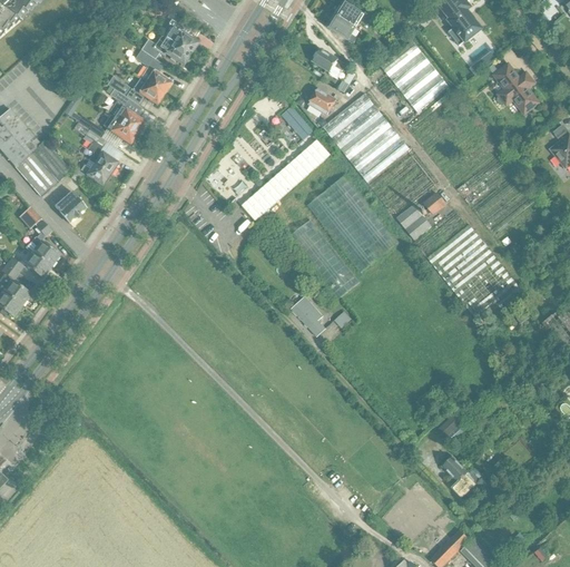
[(0,0),(0,35),(19,20),(20,20),(20,19),(26,11),(28,13),(35,5),(37,6),(41,0),(0,0)]
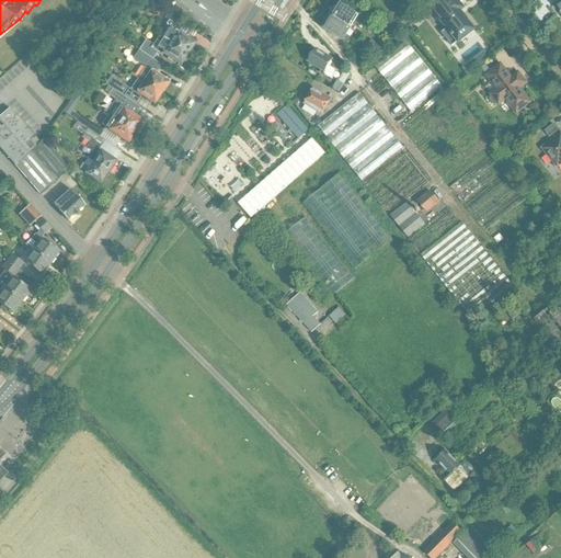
[(431,0),(430,1),(444,19),(443,19),(447,25),(451,31),(450,32),(451,34),(453,33),(457,40),(474,25),(464,12),(462,13),(458,8),(461,6),(457,0),(431,0)]
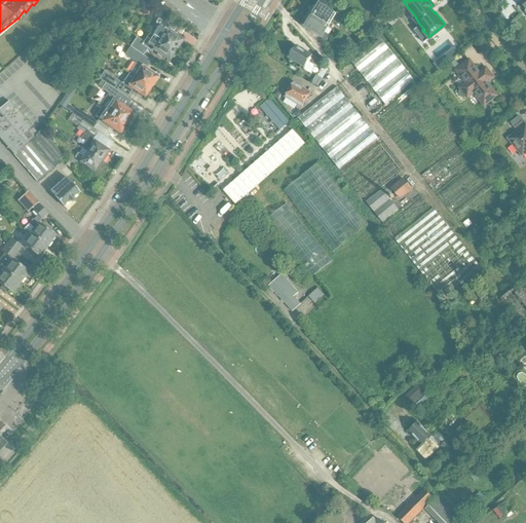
[(308,12),(328,24),(331,17),(336,21),(339,15),(335,12),(317,2),(317,3),(315,2),(314,4),(313,3),(308,12)]
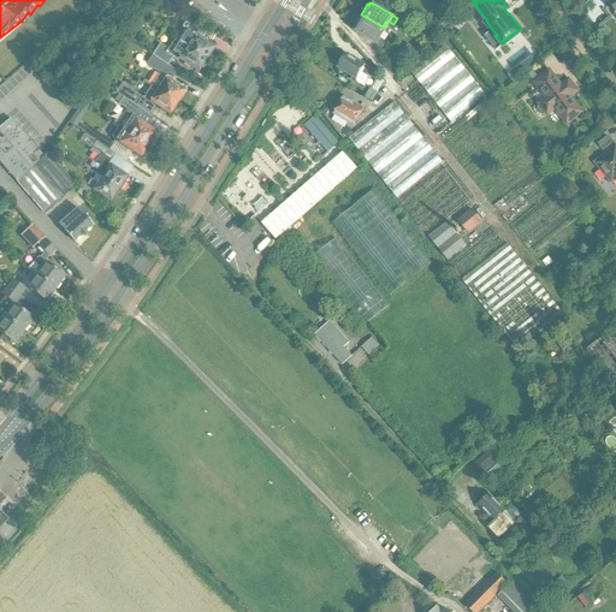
[(183,19),(190,24),(194,18),(183,11),(179,17),(183,19)]
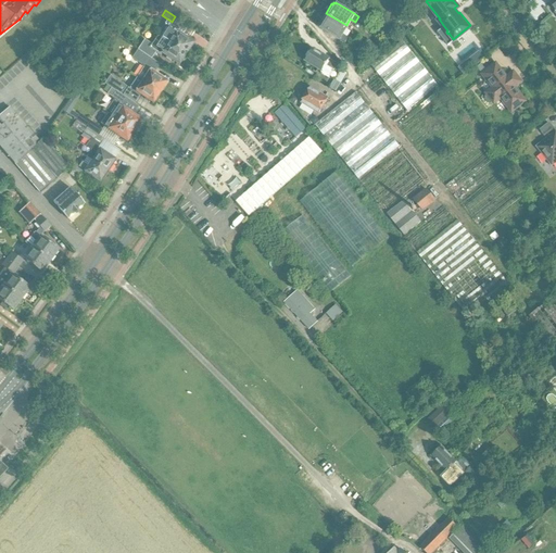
[(346,25),(326,13),(320,21),(323,22),(320,24),(321,25),(320,26),(339,37),(344,41),(348,36),(342,32),(346,25)]
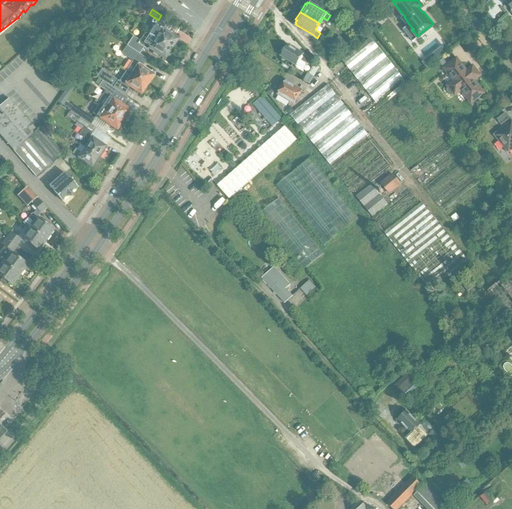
[(164,23),(158,20),(152,16),(143,29),(144,30),(170,48),(176,38),(161,27),(164,23)]
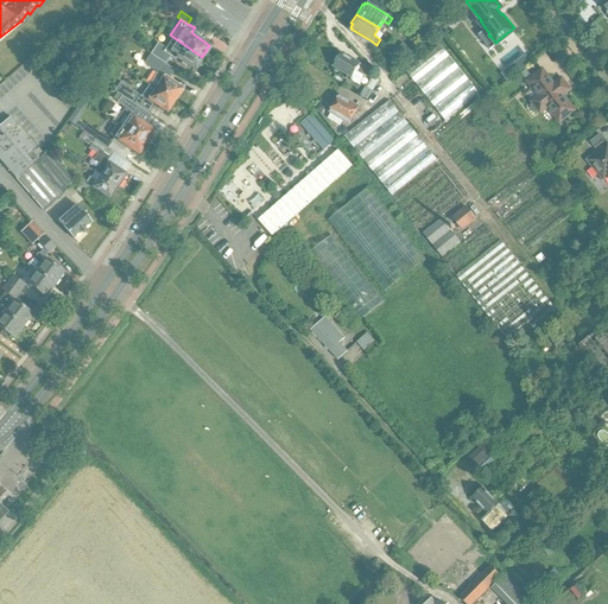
[(194,68),(202,57),(171,36),(165,45),(157,40),(150,51),(164,62),(169,55),(175,58),(176,56),(194,68)]
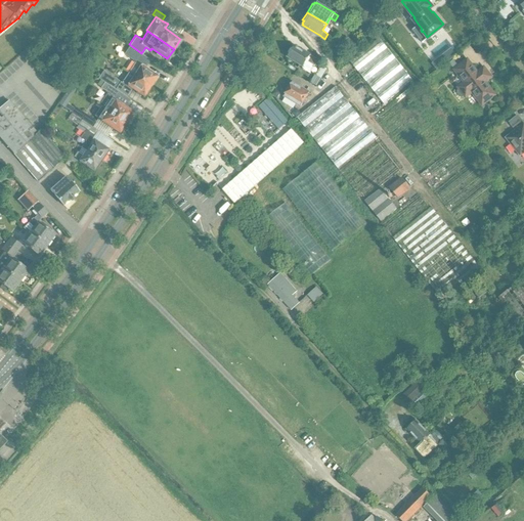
[(354,43),(348,36),(343,39),(349,47),(354,43)]
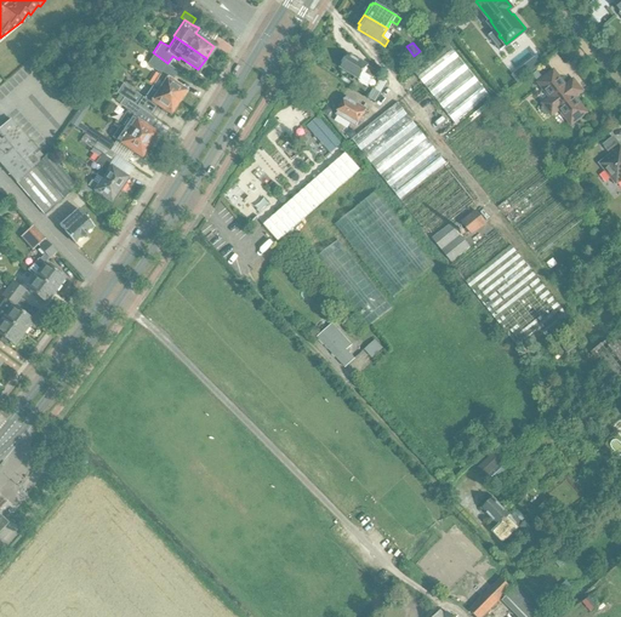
[(488,92),(449,44),(414,70),(454,120),(488,92)]
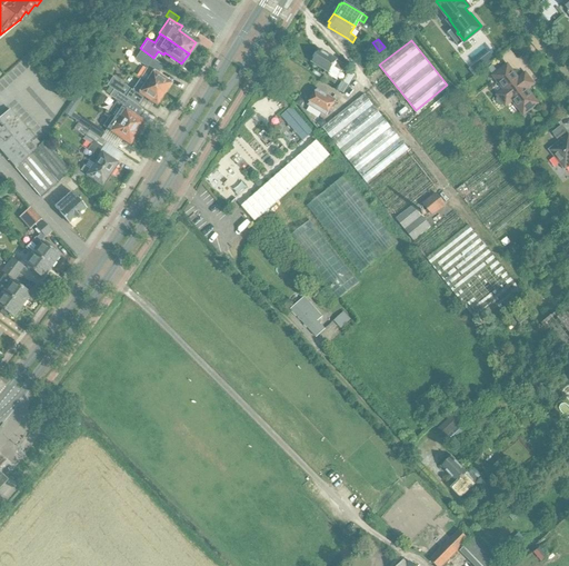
[(153,58),(140,48),(136,46),(130,55),(146,63),(145,65),(146,66),(142,71),(139,77),(162,92),(170,81),(157,72),(162,63),(153,58)]
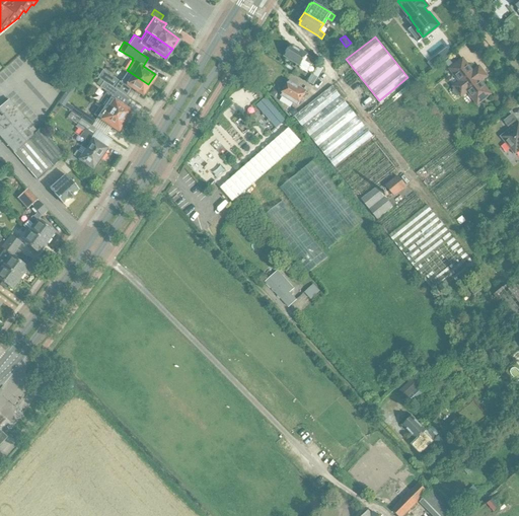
[(445,59),(455,50),(449,43),(439,52),(445,59)]
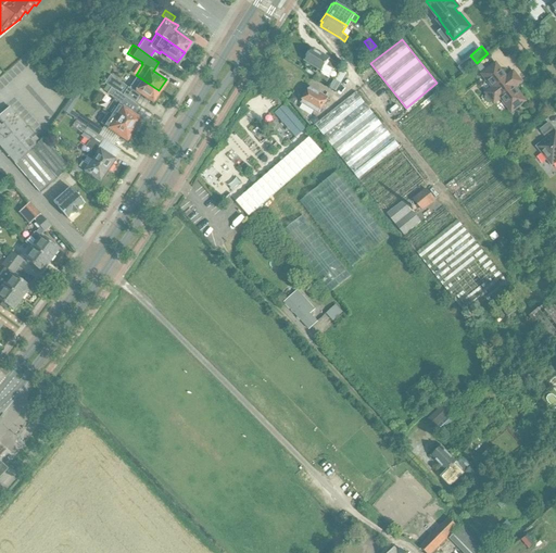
[(305,58),(321,67),(320,71),(326,74),(331,65),(335,67),(338,61),(323,52),(323,53),(312,47),(311,49),(310,48),(305,54),(306,55),(305,58)]
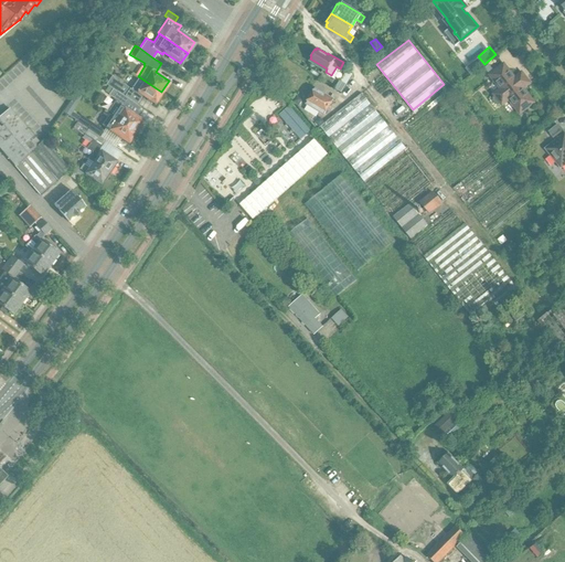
[(371,52),(364,56),(371,65),(377,60),(371,52)]
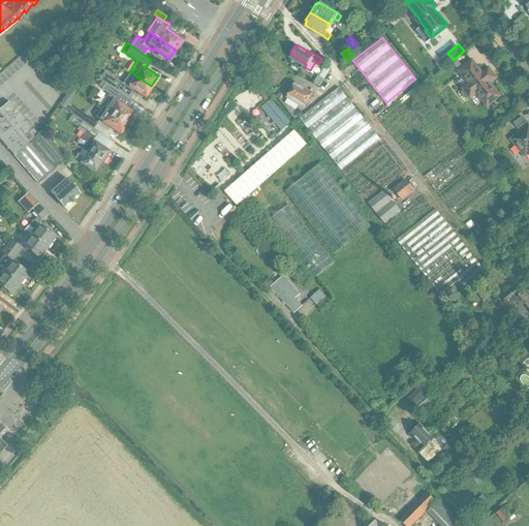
[(489,82),(495,76),(488,66),(481,71),(471,59),(458,68),(468,82),(462,87),(463,89),(462,90),(462,92),(464,95),(466,96),(468,94),(469,96),(475,91),(486,104),(499,94),(489,82)]
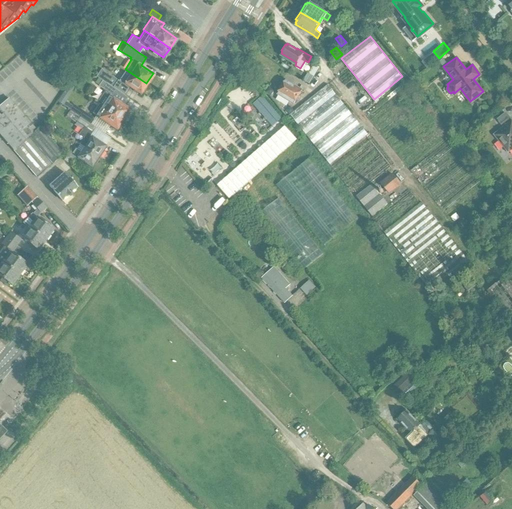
[(309,81),(319,66),(313,63),(307,72),(308,72),(304,78),(309,81)]
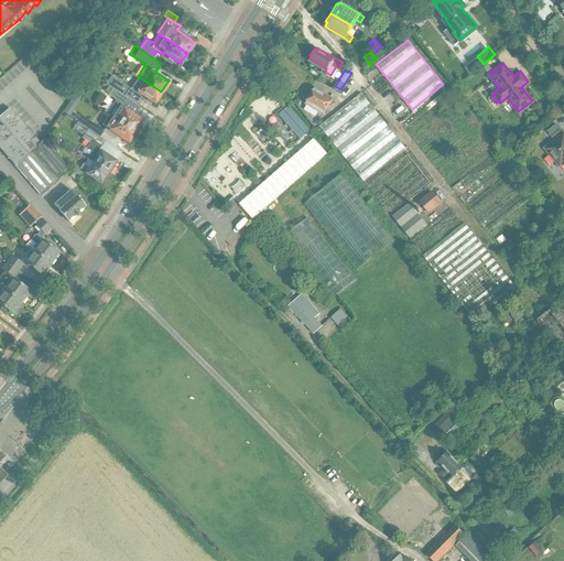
[(161,92),(138,76),(131,87),(111,74),(106,83),(112,87),(112,86),(127,97),(136,103),(141,94),(154,101),(161,92)]
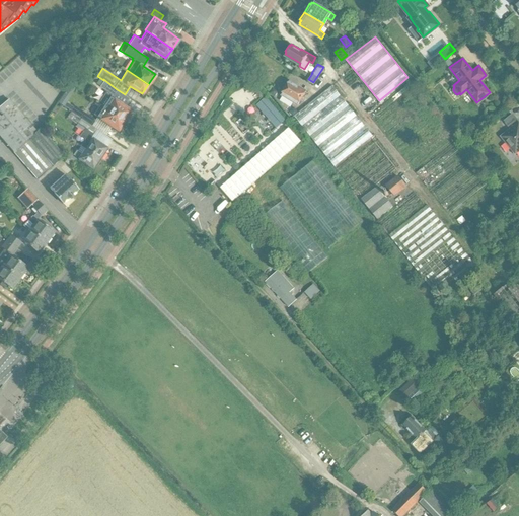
[(103,80),(97,88),(103,92),(112,97),(117,89),(103,79),(103,80)]
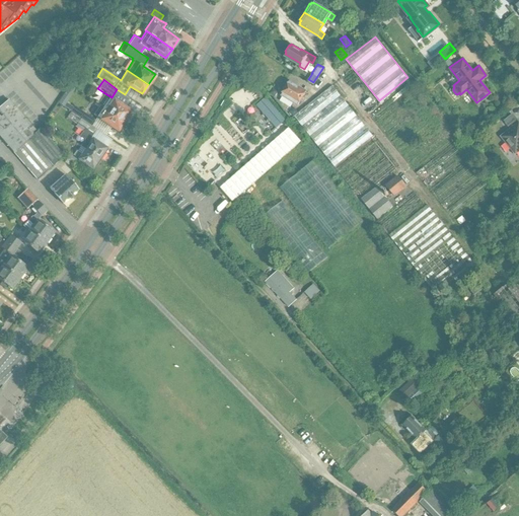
[(284,89),(282,93),(295,101),(298,103),(301,98),(306,89),(290,79),(287,83),(286,84),(284,87),(284,89)]
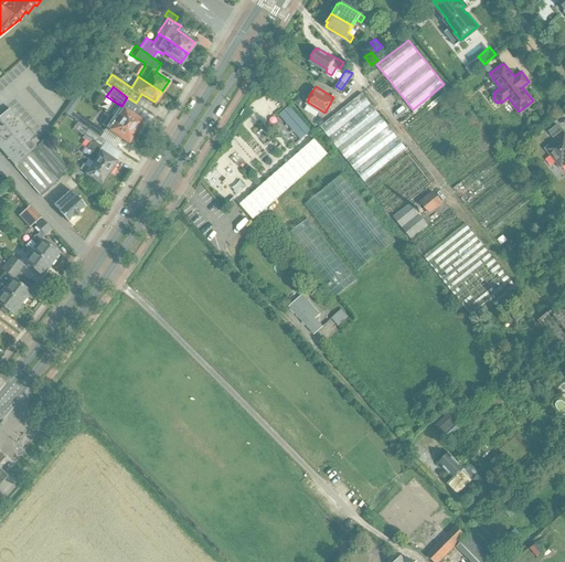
[(361,93),(319,125),(363,180),(405,147),(361,93)]
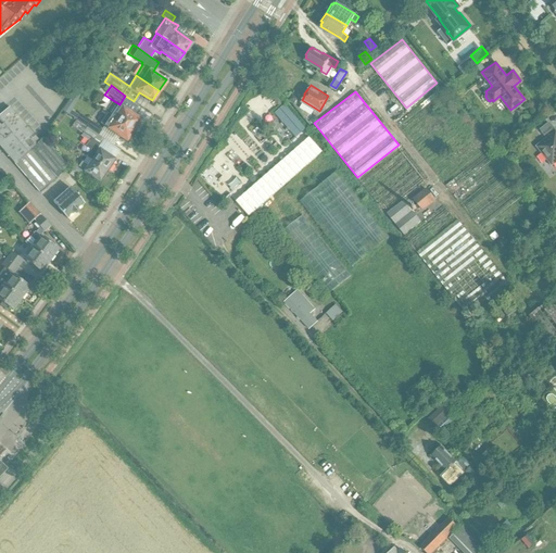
[(111,99),(103,110),(106,111),(110,114),(111,113),(133,128),(140,118),(122,107),(119,104),(111,99)]
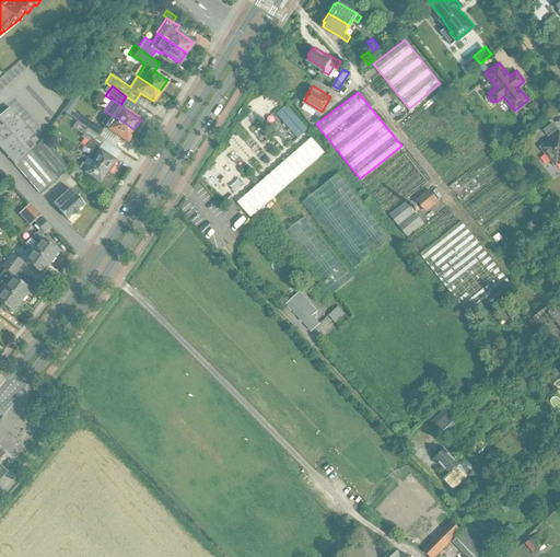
[(66,103),(62,109),(68,113),(71,108),(72,107),(66,103)]
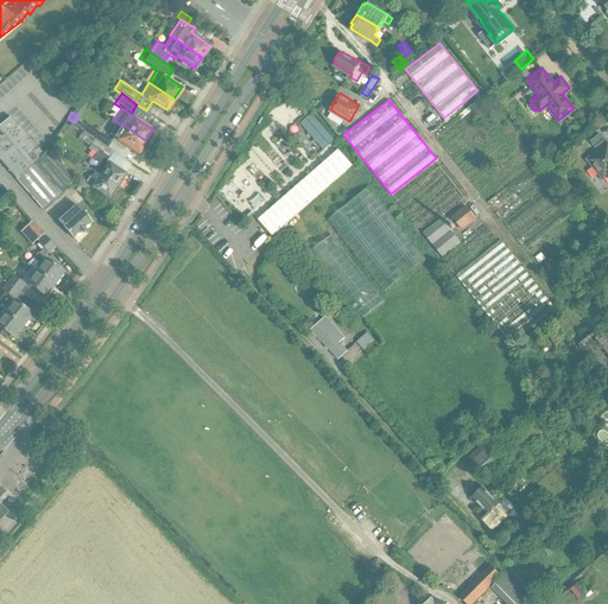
[(74,182),(38,141),(35,144),(23,131),(26,127),(21,121),(18,125),(10,115),(0,122),(0,158),(44,209),(74,182)]
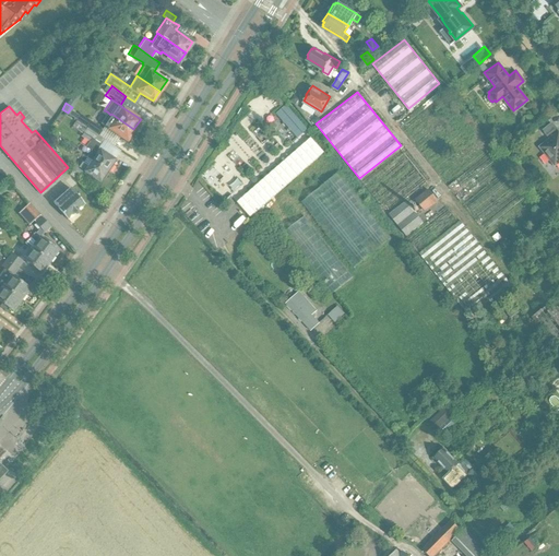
[(71,108),(68,113),(75,118),(79,114),(71,108)]
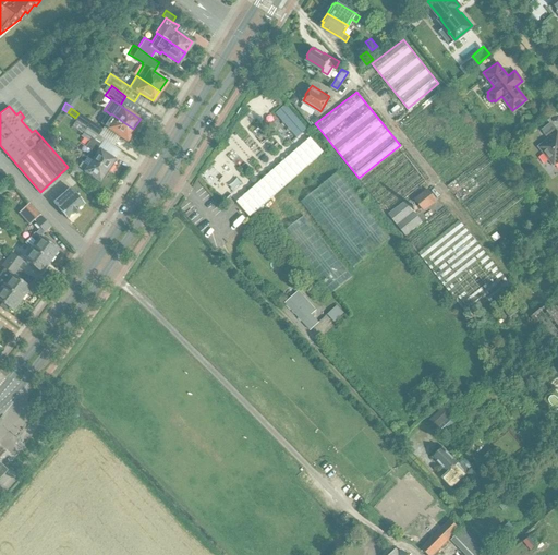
[(133,129),(111,113),(110,115),(107,111),(99,121),(108,128),(126,140),(133,129)]
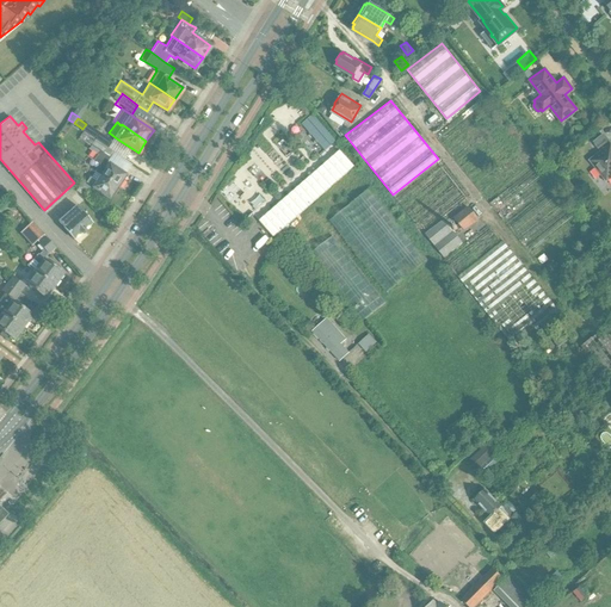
[(94,137),(107,146),(112,140),(87,123),(86,124),(82,129),(84,130),(94,137)]
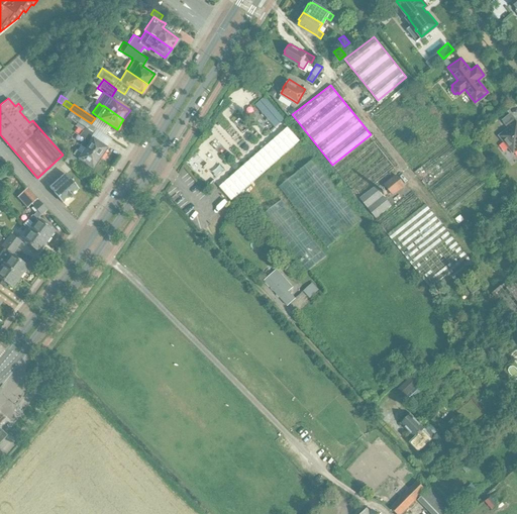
[(71,110),(67,115),(77,121),(80,116),(71,110)]
